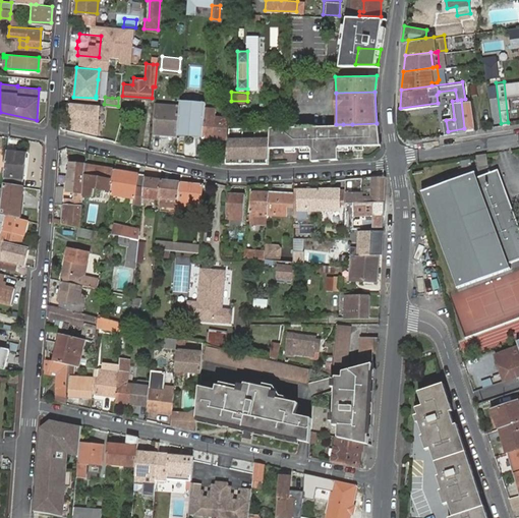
[(473,127),(469,99),(465,99),(461,100),(464,128),(473,127)]
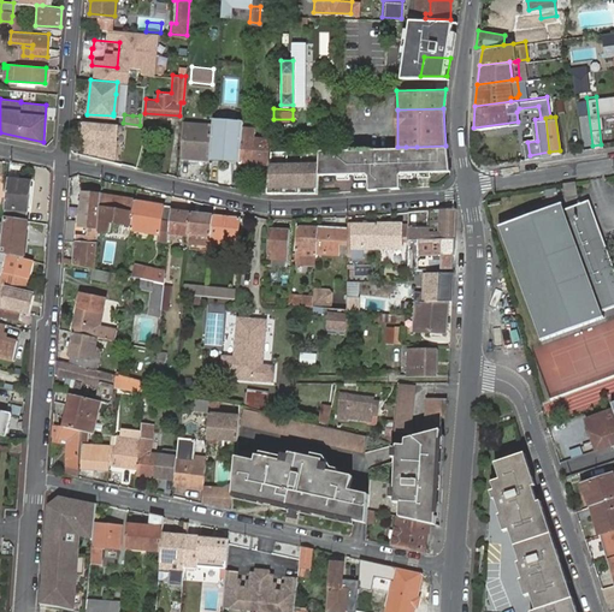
[(178,156),(208,159),(208,155),(211,124),(181,122),(179,143),(178,156)]
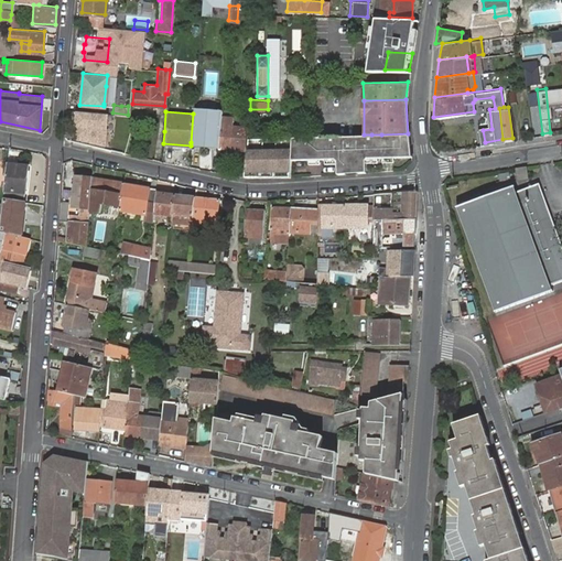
[(77,112),(75,138),(98,140),(99,121),(104,121),(105,115),(77,112)]
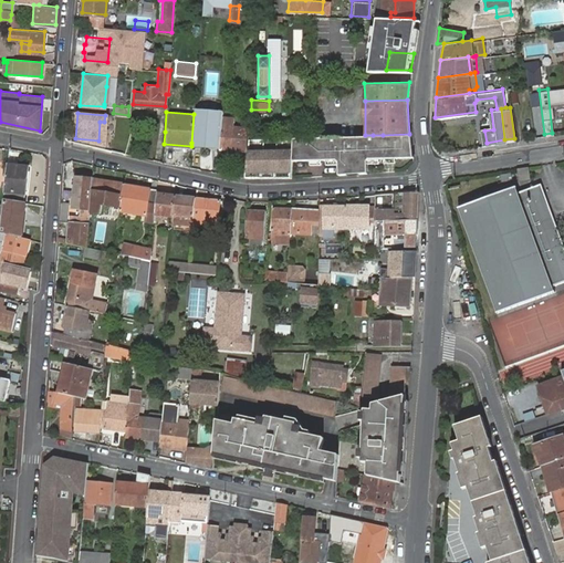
[(197,146),(219,148),(221,124),(221,115),(218,114),(218,120),(199,117),(197,146)]
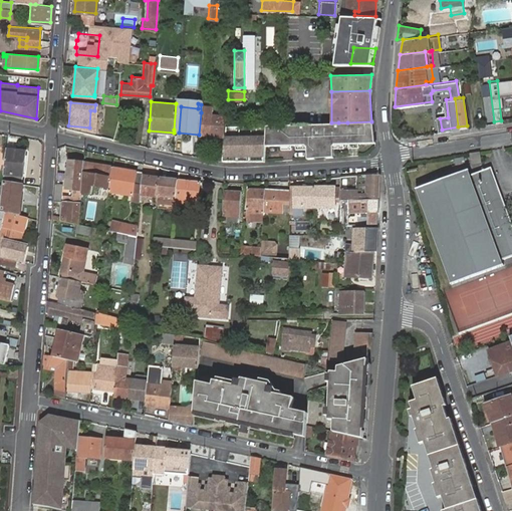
[(201,112),(199,135),(221,137),(224,115),(211,113),(211,112),(207,112),(207,115),(204,115),(205,112),(201,112)]
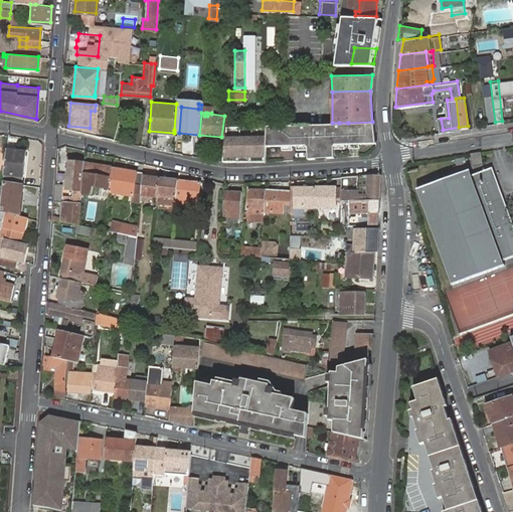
[(103,119),(100,132),(112,134),(115,122),(103,119)]
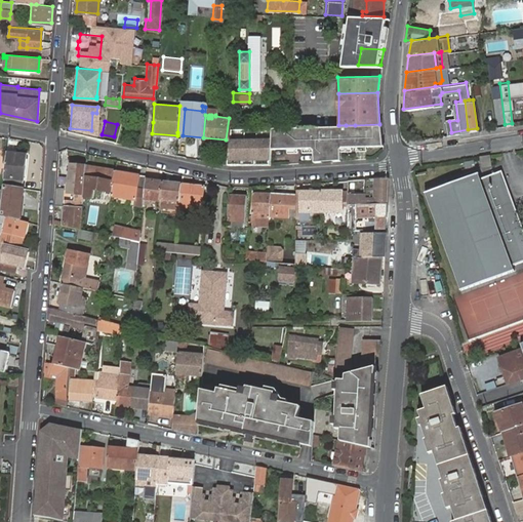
[(383,147),(384,146),(384,143),(379,124),(355,125),(355,148),(383,147)]
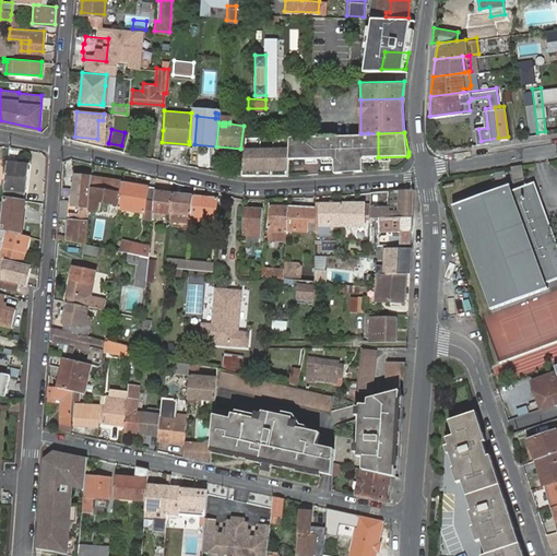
[(378,157),(378,133),(368,133),(360,133),(331,134),(331,160),(331,170),(362,168),(362,162),(366,157),(378,157)]
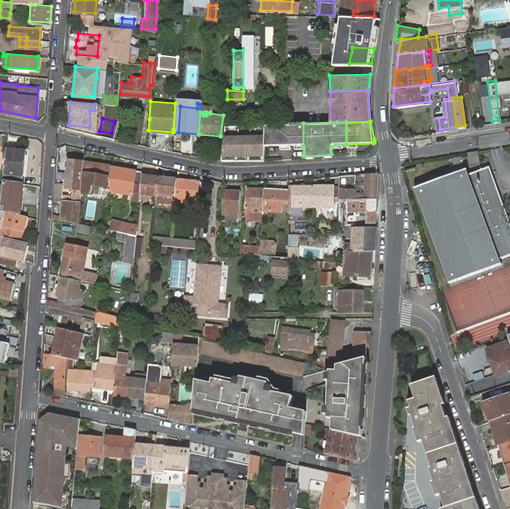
[(282,124),(281,124),(280,124),(264,125),(262,148),(303,146),(303,123),(284,124),(282,124)]
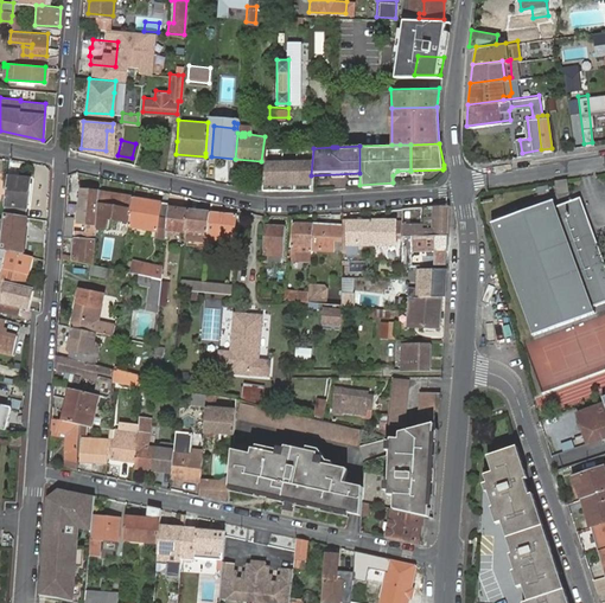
[(31,179),(7,175),(6,184),(4,209),(25,213),(31,179)]
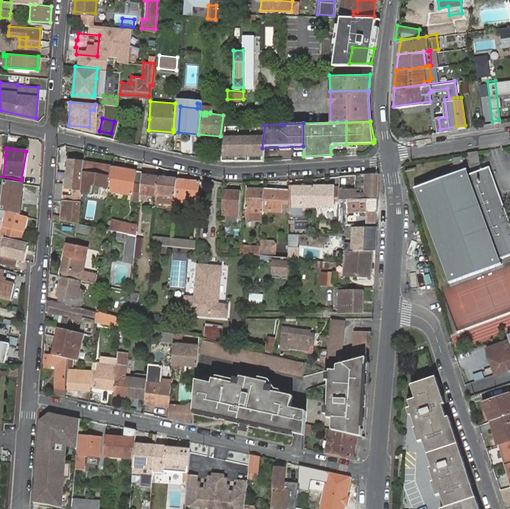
[(476,149),(467,150),(468,160),(478,158),(476,149)]
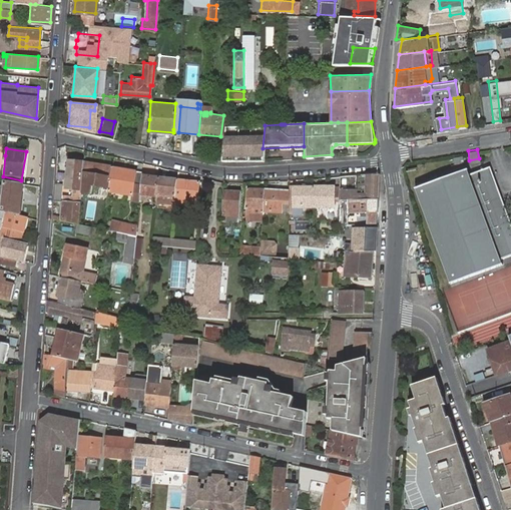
[(81,189),(83,161),(67,159),(65,183),(70,184),(70,187),(76,188),(76,191),(73,191),(73,195),(63,194),(62,199),(80,201),(81,189)]
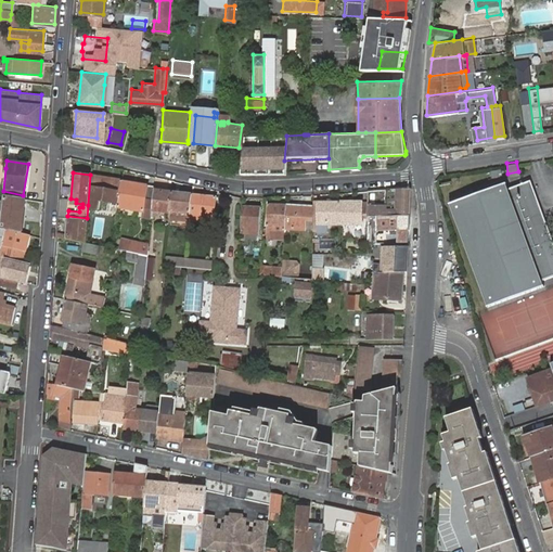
[(118,200),(120,179),(90,175),(88,205),(99,206),(101,197),(118,200)]
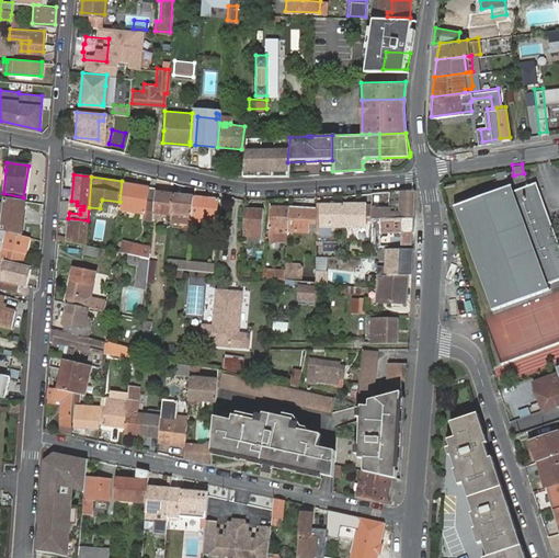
[(490,307),(491,308),(548,286),(548,285),(546,286),(544,282),(558,275),(558,246),(535,180),(510,189),(508,184),(511,183),(510,182),(453,203),(453,204),(455,203),(459,215),(458,216),(458,217),(460,217),(465,228),(463,228),(464,229),(465,229),(469,241),(468,241),(468,243),(469,242),(474,253),(472,254),(472,255),(475,255),(478,265),(477,266),(477,268),(479,268),(483,280),(482,281),(482,282),(483,282),(488,293),(487,294),(488,295),(489,295),(493,306),(490,307)]
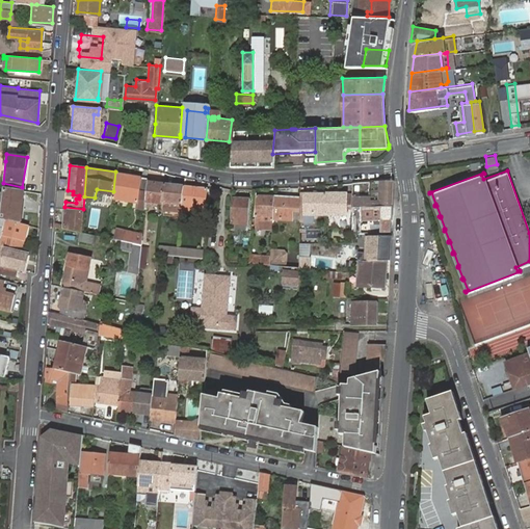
[(137,196),(144,199),(147,181),(148,177),(140,176),(140,175),(115,172),(113,191),(112,195),(113,195),(136,199),(137,196)]
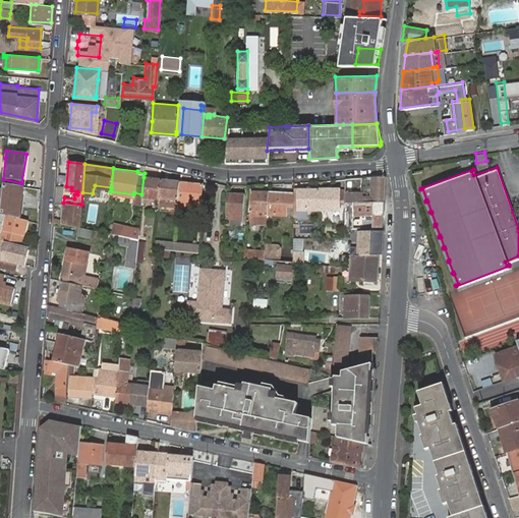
[(352,177),(344,177),(344,188),(343,203),(351,203),(359,202),(383,200),(384,174),(361,176),(360,191),(350,192),(352,177)]
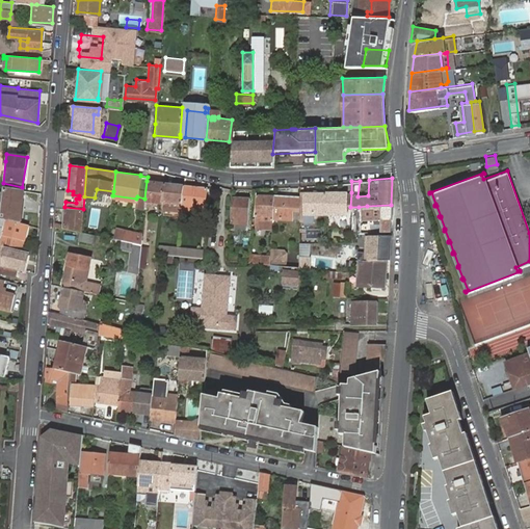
[(147,181),(144,199),(162,201),(162,199),(163,183),(147,181)]
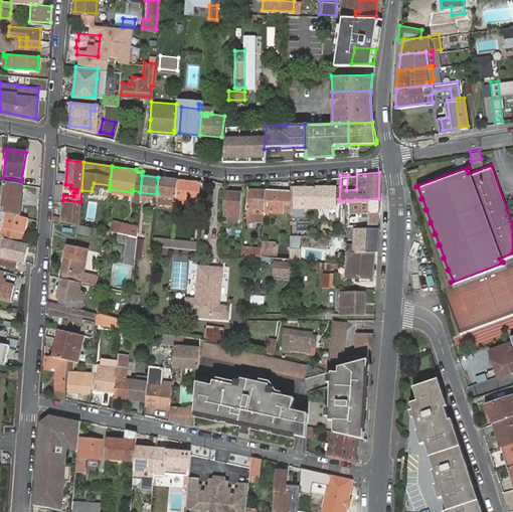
[(3,177),(0,201),(0,209),(17,213),(21,181),(3,177)]
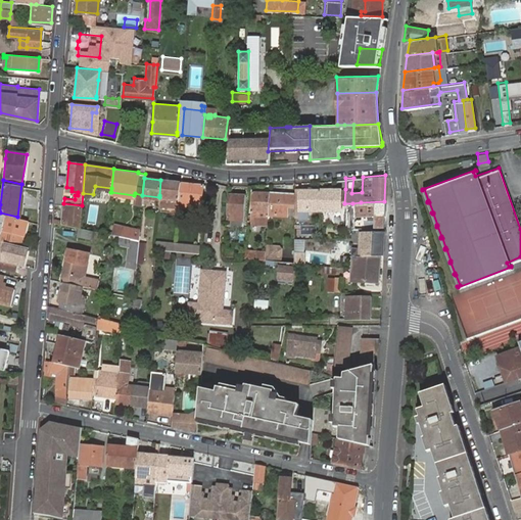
[(180,181),(160,180),(159,195),(161,195),(160,201),(171,202),(171,206),(177,206),(180,181)]
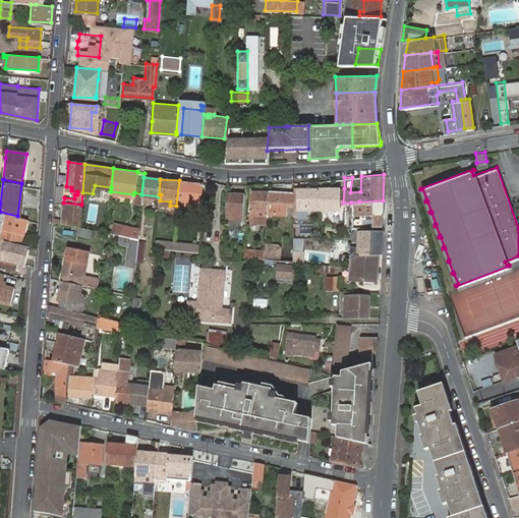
[(202,183),(179,180),(176,206),(191,208),(192,202),(199,203),(202,183)]
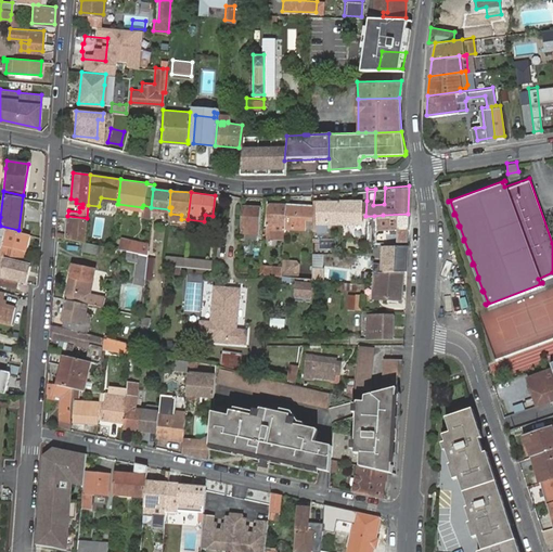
[(339,201),(311,201),(311,204),(311,205),(311,221),(316,221),(316,229),(326,230),(328,222),(339,222),(339,201)]
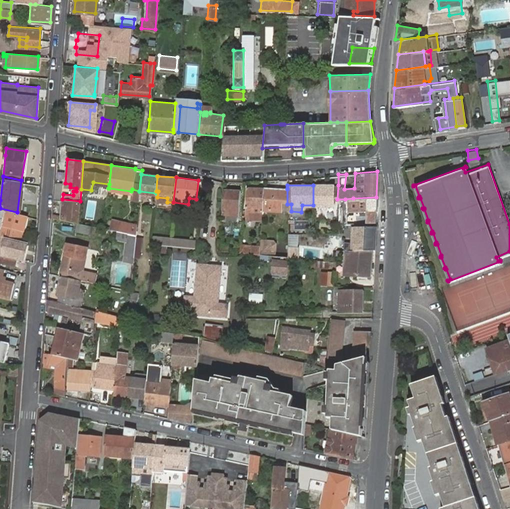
[(338,185),(313,185),(313,205),(337,205),(337,199),(338,185)]
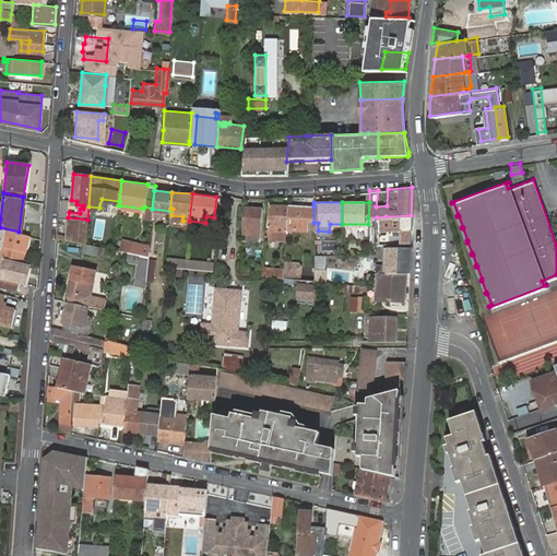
[(285,228),(286,204),(268,203),(267,231),(285,232),(285,228)]
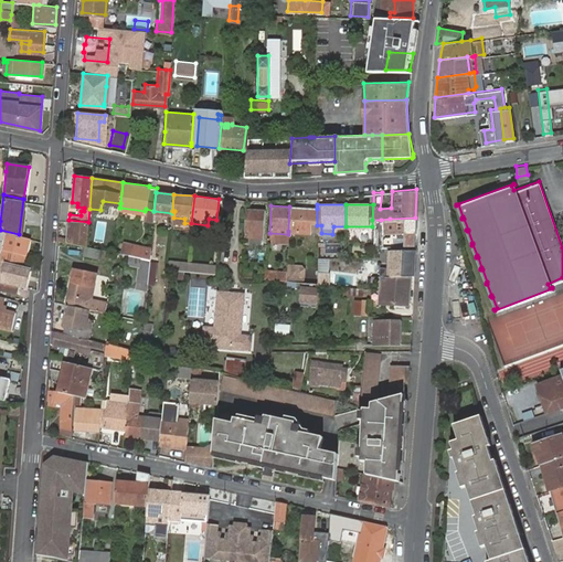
[(317,208),(289,207),(288,231),(310,232),(310,219),(317,220),(317,209),(317,208)]
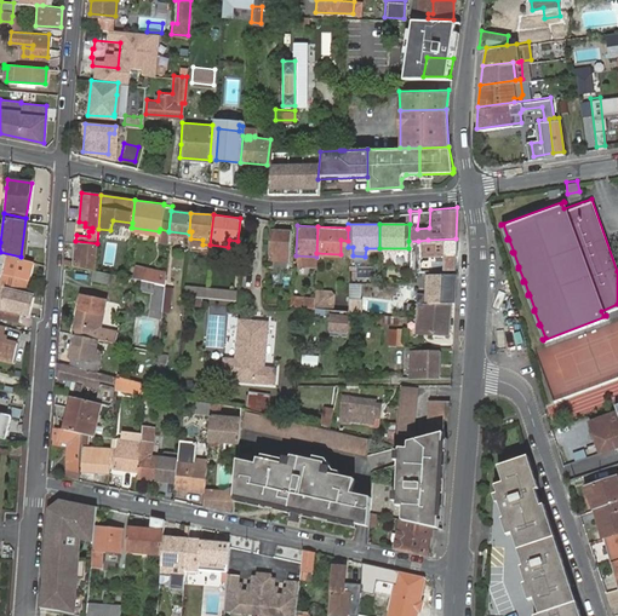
[(290,229),(269,228),(268,259),(289,259),(290,229)]
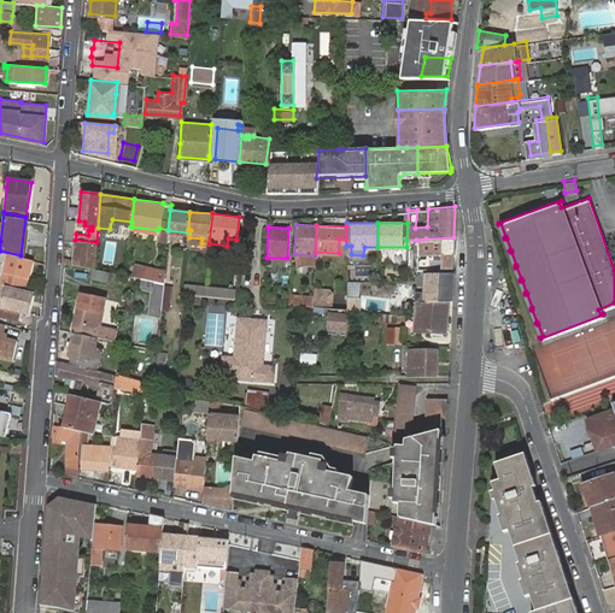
[(426,254),(452,252),(454,237),(426,239),(426,254)]
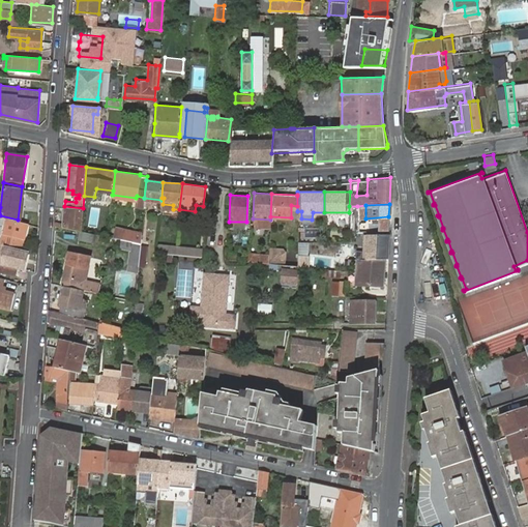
[(63,223),(54,221),(54,224),(81,230),(83,208),(64,206),(63,223)]
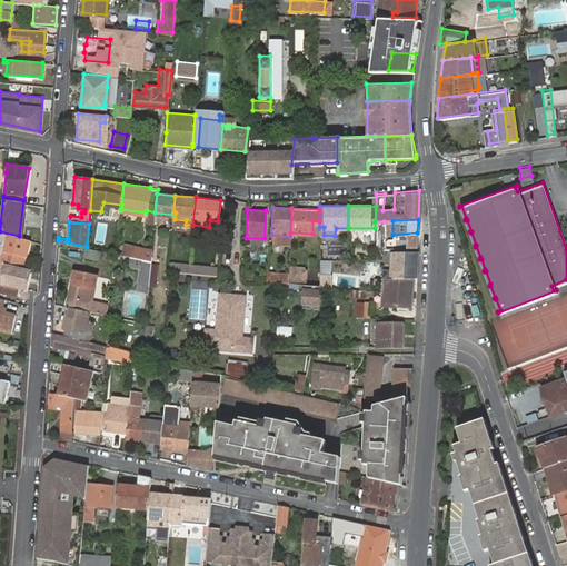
[(375,221),(375,228),(375,237),(384,237),(384,221),(375,221)]
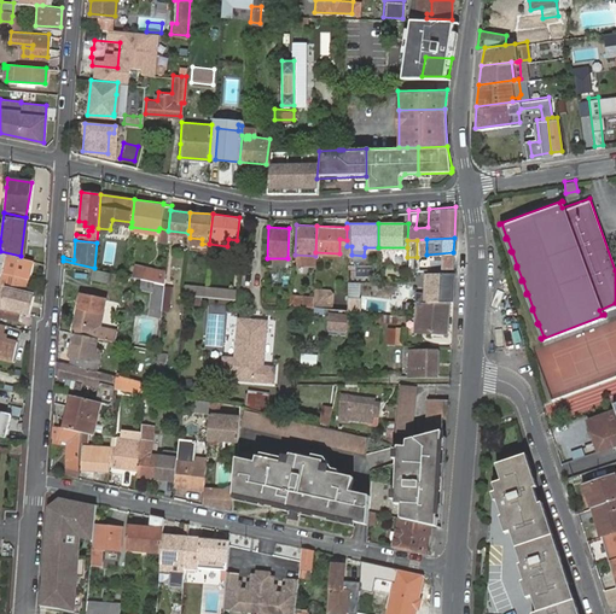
[(0,273),(7,275),(7,273),(25,276),(30,258),(21,256),(0,251),(0,273)]
